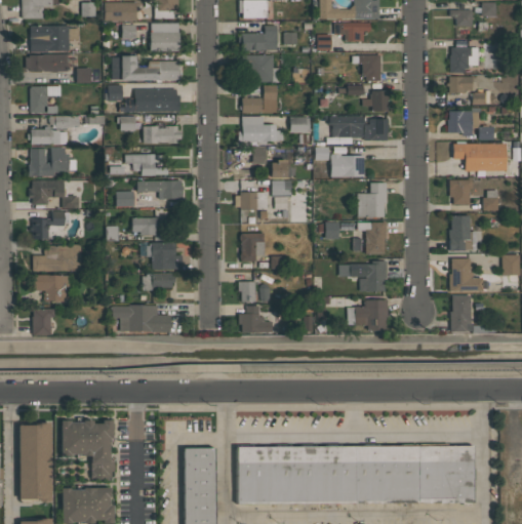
[(23,18),(23,0),(59,0),(59,5),(53,5),(53,7),(45,7),(45,18),(23,18)]
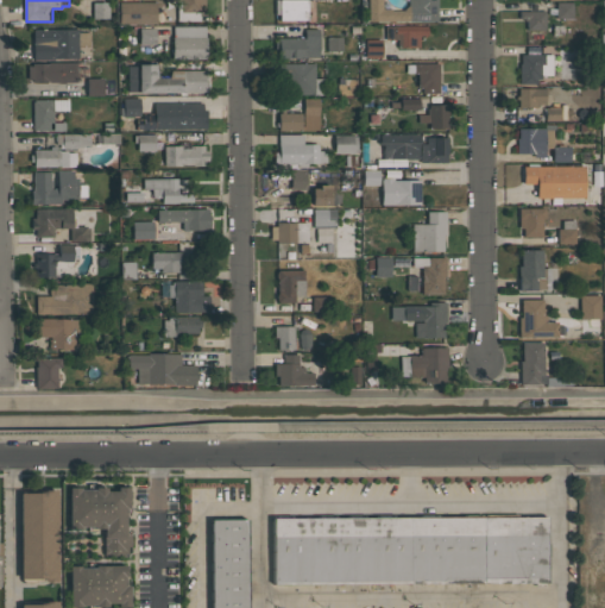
[(208,0),(208,13),(203,13),(203,22),(180,22),(180,2),(168,2),(168,0),(208,0)]
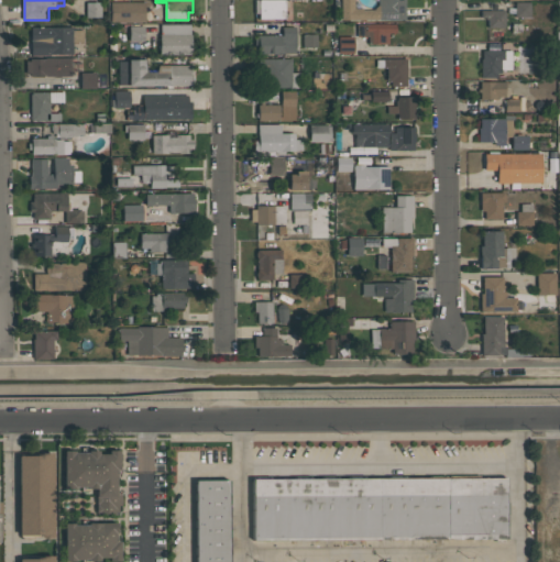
[(287,0),(287,20),(261,20),(261,14),(256,14),(256,0),(287,0)]
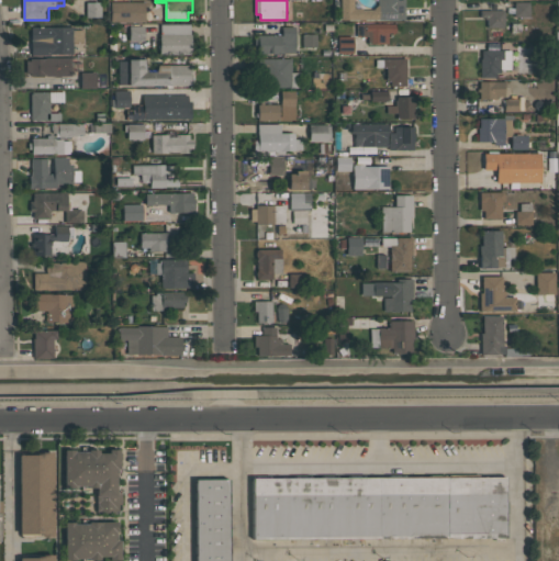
[(407,0),(407,21),(390,21),(390,20),(343,20),(343,0),(356,0),(356,9),(365,9),(365,10),(376,10),(380,6),(380,1),(376,1),(376,0),(407,0)]
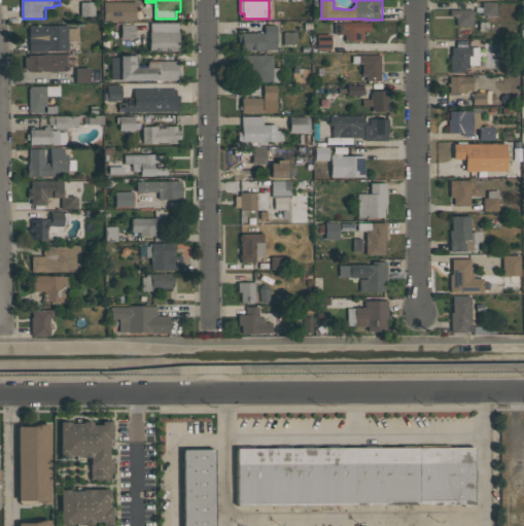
[(106,22),(106,2),(138,2),(138,22),(106,22)]
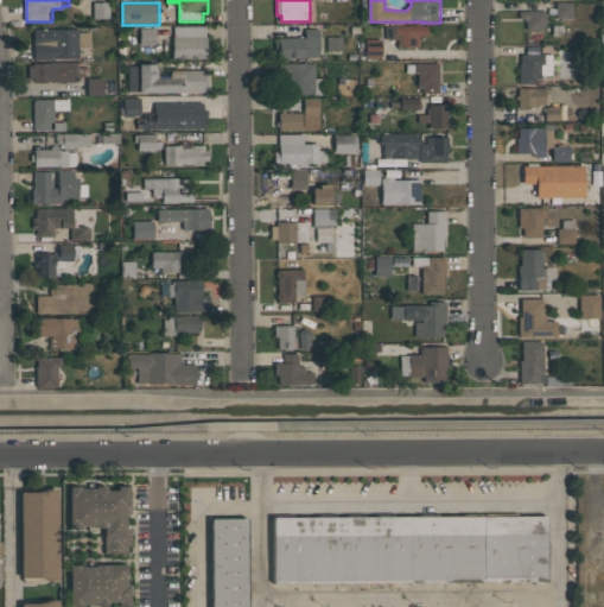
[(558,2),(574,2),(574,19),(558,19),(558,2)]
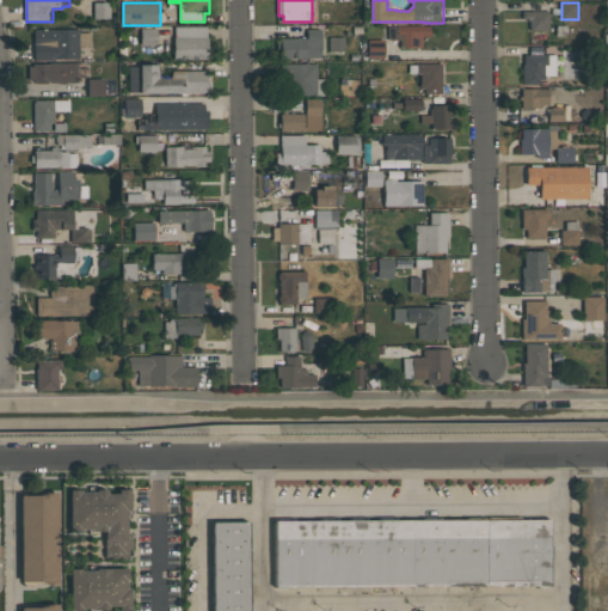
[(112,20),(112,4),(96,4),(97,20),(112,20)]
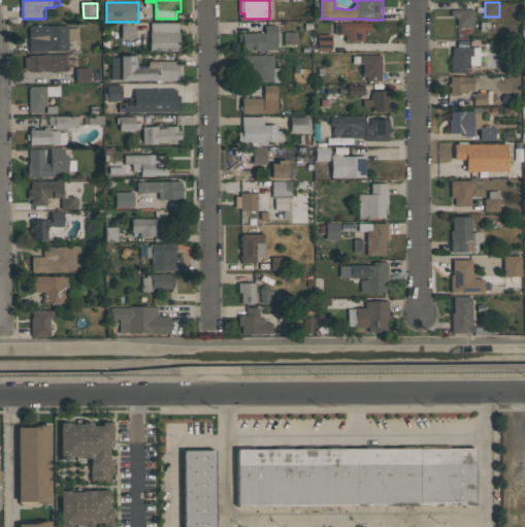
[(453,10),(476,10),(476,21),(477,21),(477,27),(460,27),(460,17),(453,17),(453,10)]
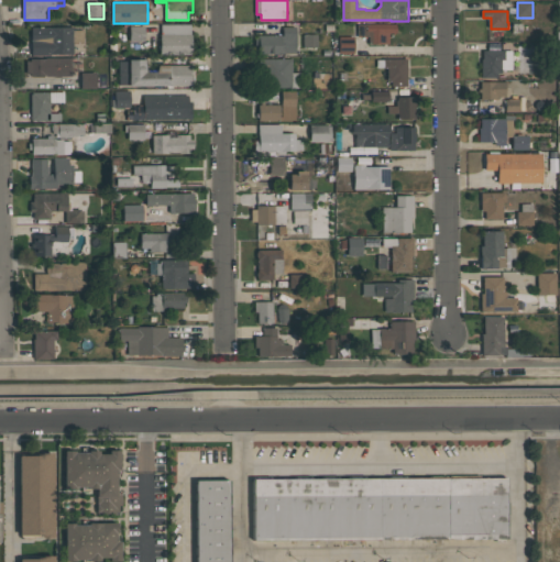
[(193,24),(193,35),(194,35),(194,55),(162,55),(162,35),(163,35),(163,24),(193,24)]
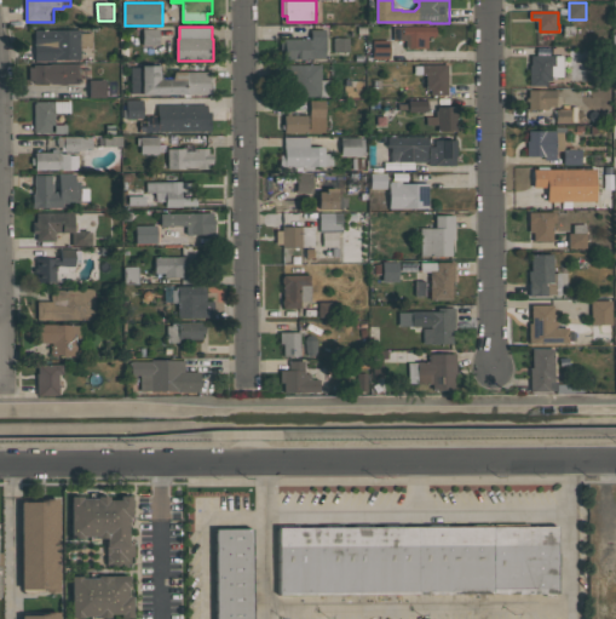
[(438,27),(438,38),(430,38),(430,49),(408,49),(408,41),(395,41),(395,27),(404,27),(438,27)]
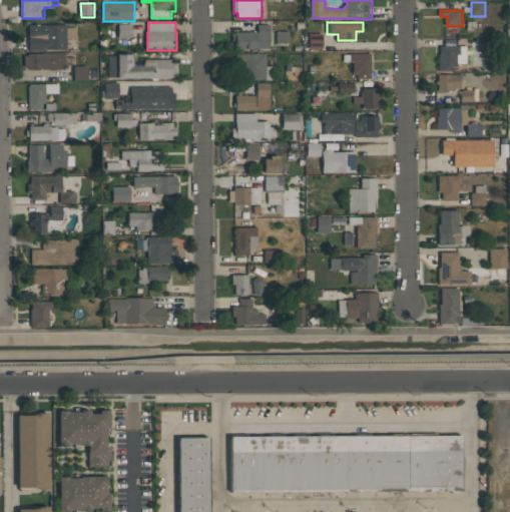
[(133,24),(133,38),(119,38),(119,24),(133,24)]
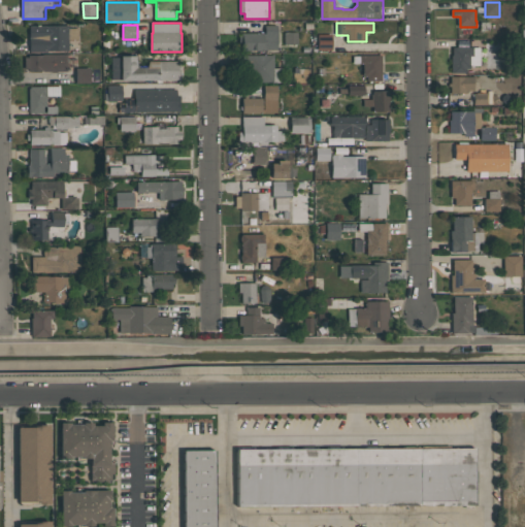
[(31,26),(70,26),(70,29),(79,29),(79,40),(71,40),(71,52),(50,52),(50,53),(31,53),(31,26)]
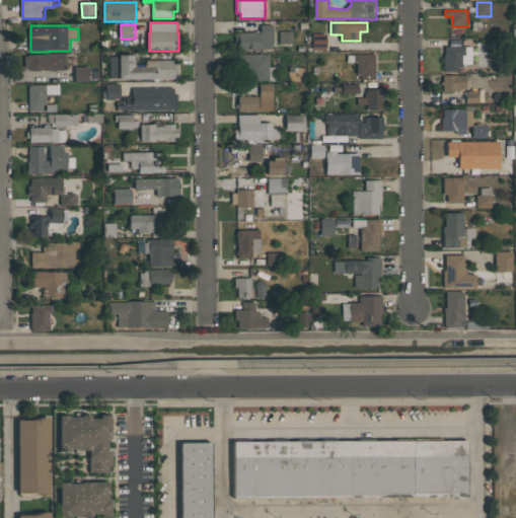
[(274,50),(261,50),(261,51),(239,51),(239,32),(261,32),(261,33),(262,33),(262,25),(275,25),(274,50)]
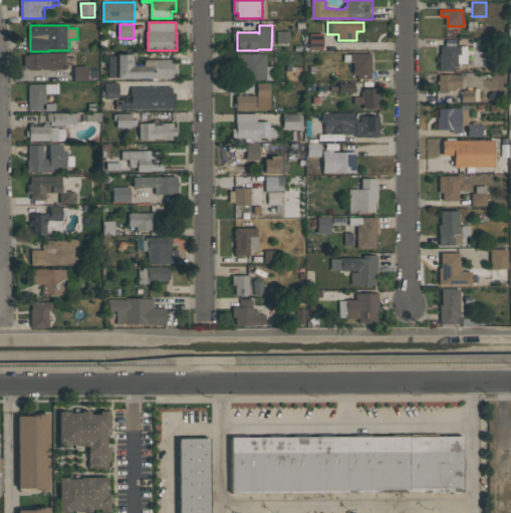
[(291,32),(291,44),(278,43),(278,32),(291,32)]
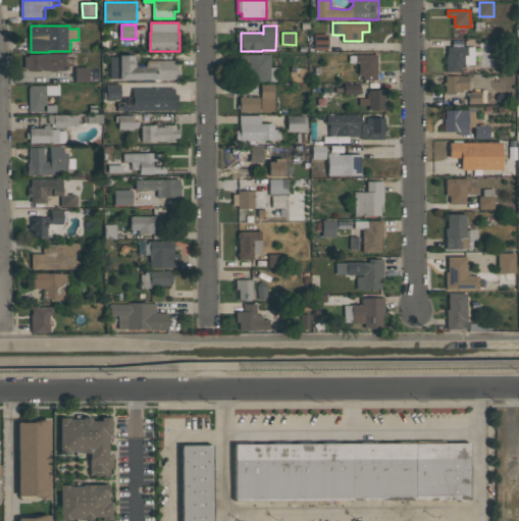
[(329,35),(329,50),(315,50),(316,35),(329,35)]
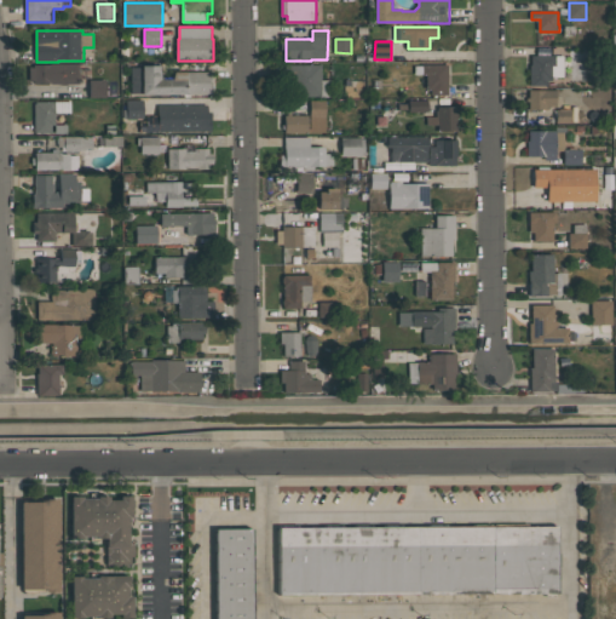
[(531,86),(531,66),(533,66),(533,56),(557,56),(557,57),(565,57),(565,78),(553,78),(553,81),(548,81),(548,86),(531,86)]
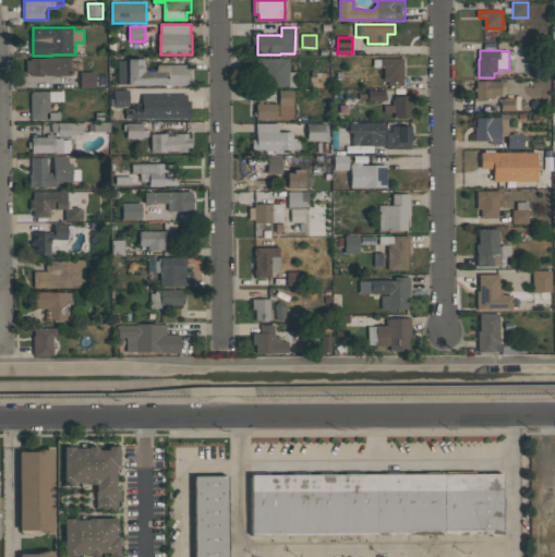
[(63,76),(63,77),(56,77),(56,76),(47,76),(47,75),(32,75),(32,73),(27,73),(27,61),(33,61),(33,58),(47,58),(73,58),(73,76),(63,76)]
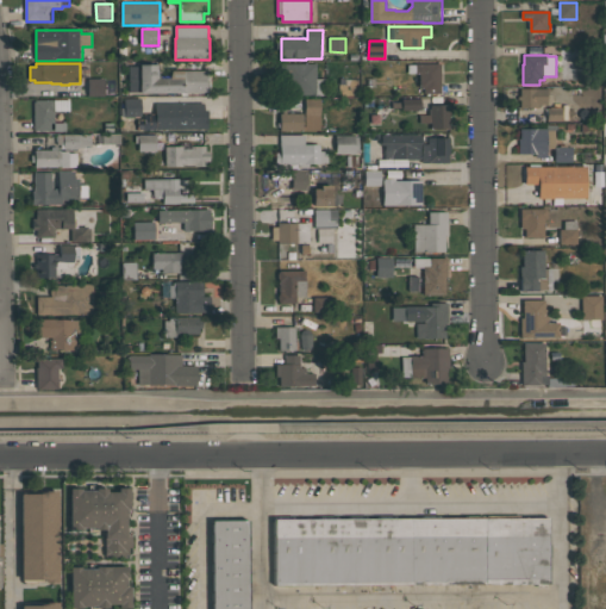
[(330,97),(317,97),(317,95),(287,95),(287,75),(281,75),(281,64),(318,64),(318,80),(330,80),(330,97)]
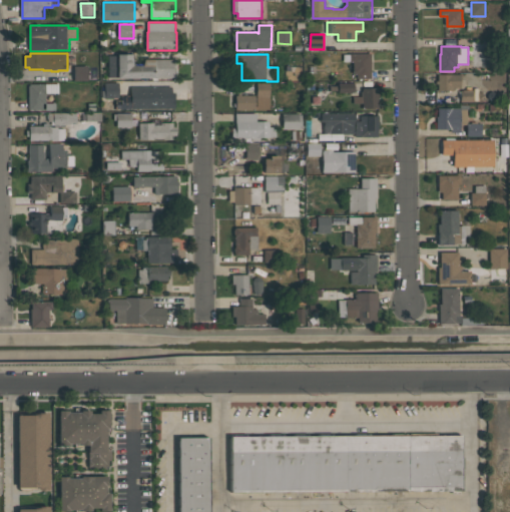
[(373,54),(373,79),(357,79),(357,76),(355,76),(355,69),(354,69),(354,63),(351,63),(351,62),(345,62),(345,55),(351,55),(351,54),(373,54)]
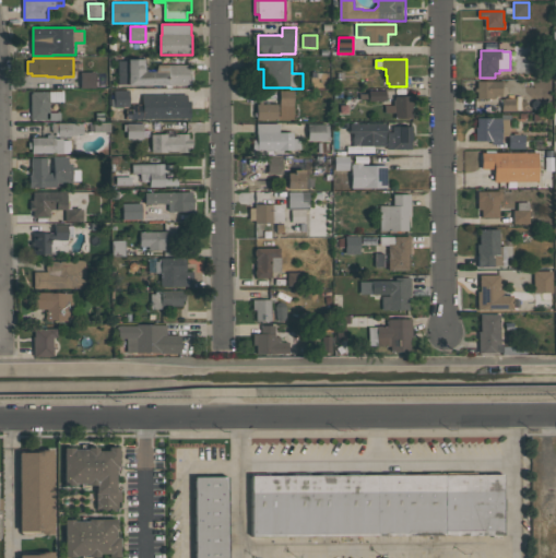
[(130,86),(130,84),(120,84),(120,61),(130,61),(130,60),(145,60),(145,61),(148,61),(148,73),(156,73),(158,66),(193,66),(193,86),(130,86)]
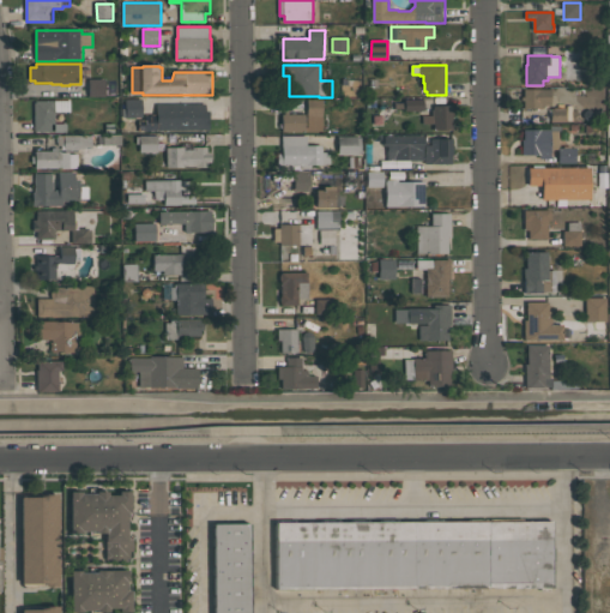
[(107,97),(90,97),(90,80),(107,80),(107,97)]
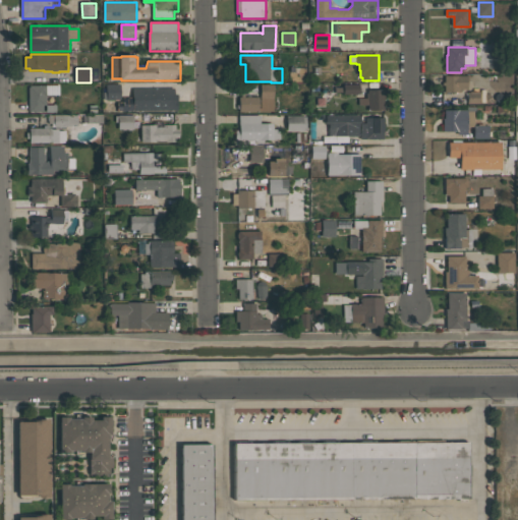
[(446,93),(446,75),(469,75),(469,90),(463,90),(463,93),(446,93)]
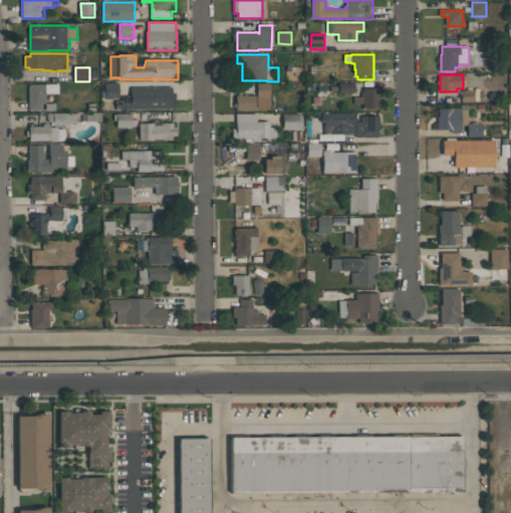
[(120,98),(103,98),(103,85),(106,85),(106,83),(120,83),(120,98)]
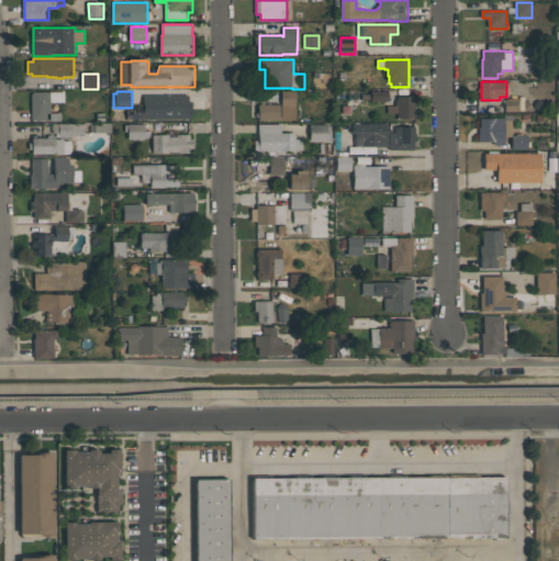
[(390,91),(389,102),(372,102),(372,91),(390,91)]
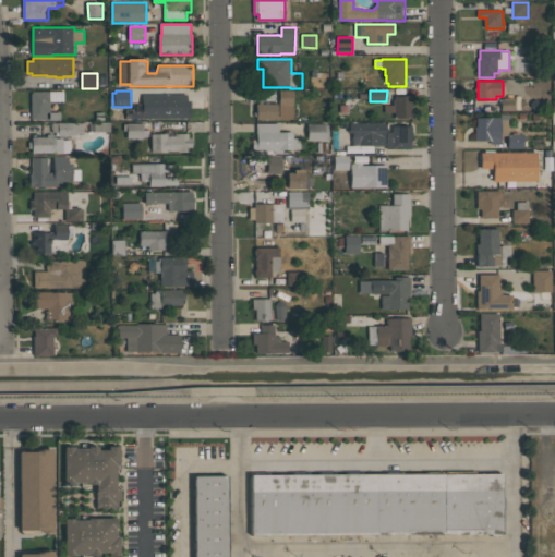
[(33,120),(33,94),(34,94),(34,92),(65,92),(65,101),(51,101),(51,113),(48,113),(48,120),(33,120)]
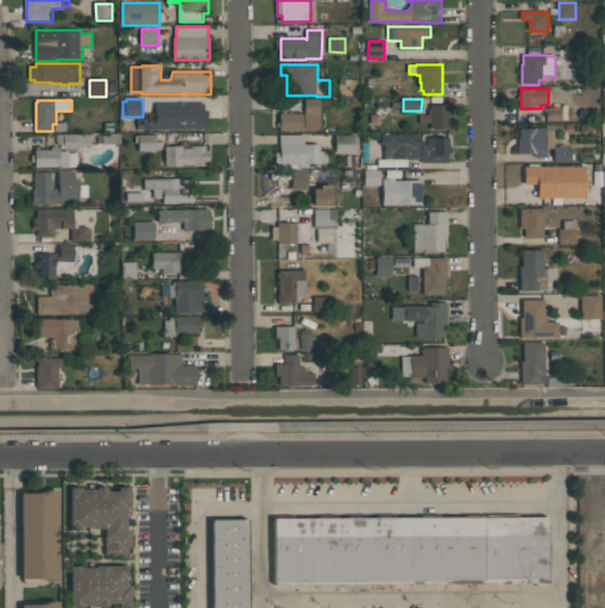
[(307,127),(307,100),(321,100),(321,131),(304,131),(304,132),(281,132),(281,114),(304,114),(304,127),(307,127)]
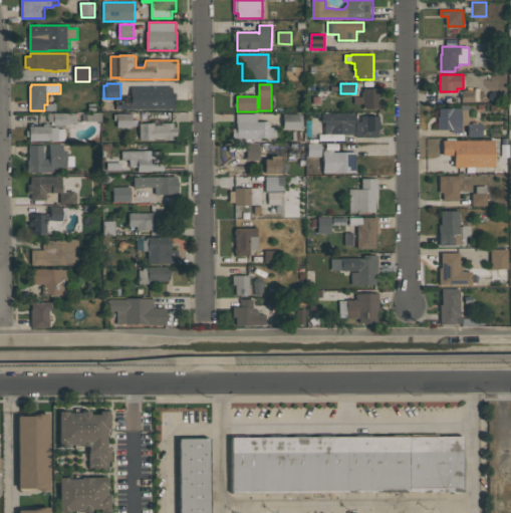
[(174,87),(174,93),(177,93),(177,109),(117,109),(117,101),(122,101),(122,96),(133,96),(133,87),(174,87)]
